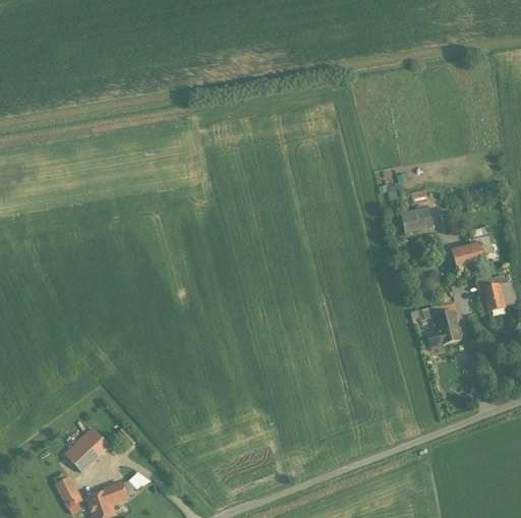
[(387,185),(389,198),(402,196),(400,183),(387,185)]
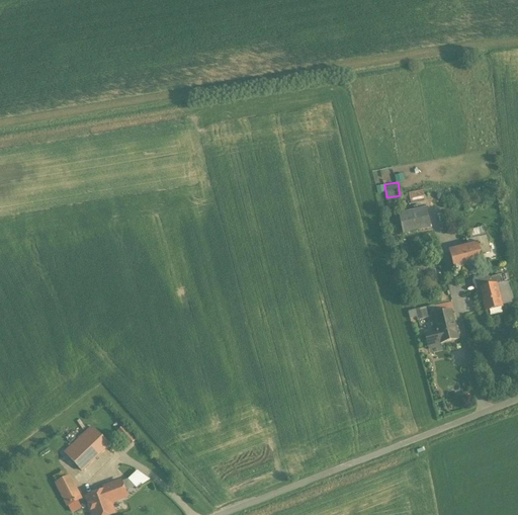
[(408,190),(411,201),(426,197),(423,186),(408,190)]
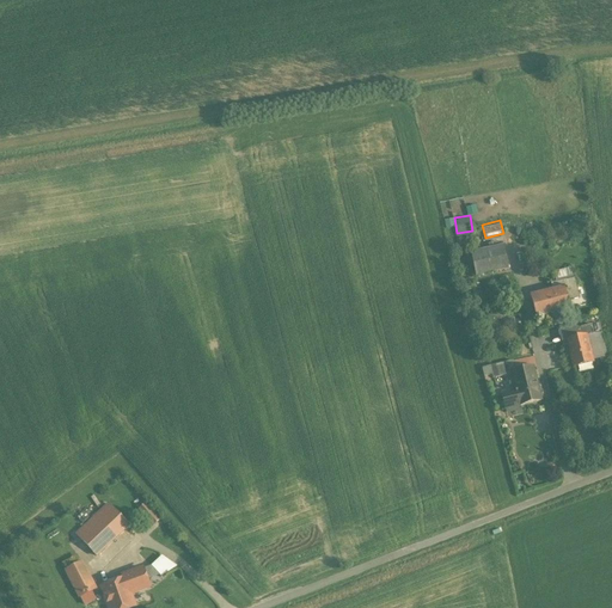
[(522,235),(508,240),(510,250),(526,246),(522,235)]
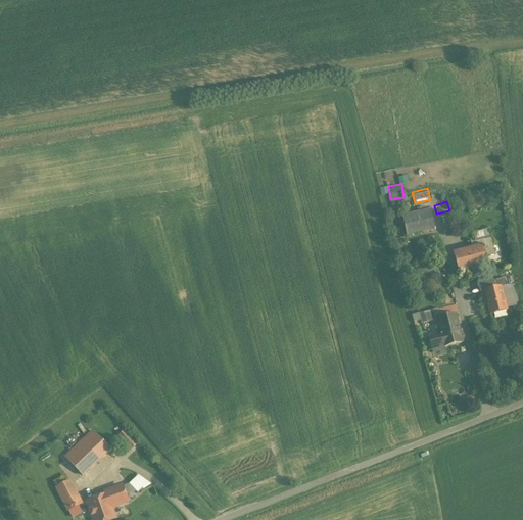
[(430,208),(401,215),(406,233),(434,227),(430,208)]
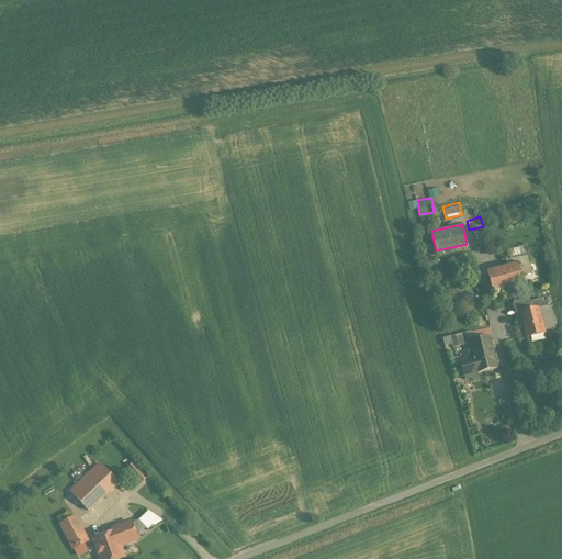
[(510,255),(526,252),(524,244),(509,247),(510,255)]
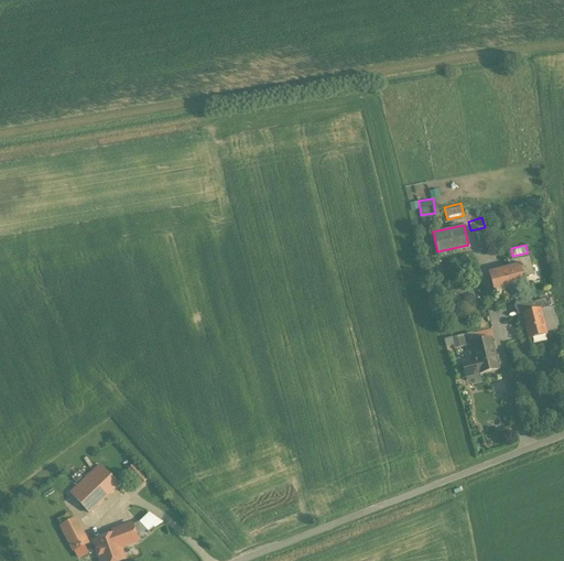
[(521,256),(507,260),(509,267),(519,263),(520,266),(523,266),(521,256)]
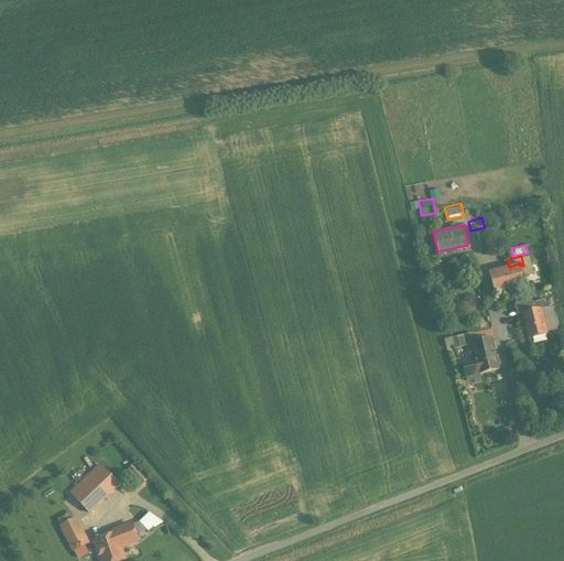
[(509,267),(489,271),(494,290),(524,282),(520,266),(519,263),(509,267)]
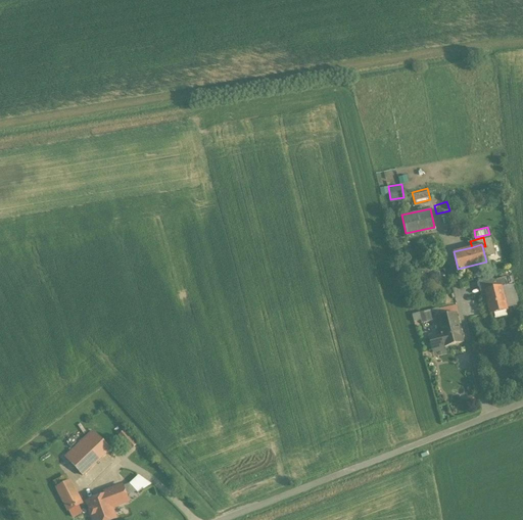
[(503,277),(491,279),(493,286),(501,285),(505,284),(503,277)]
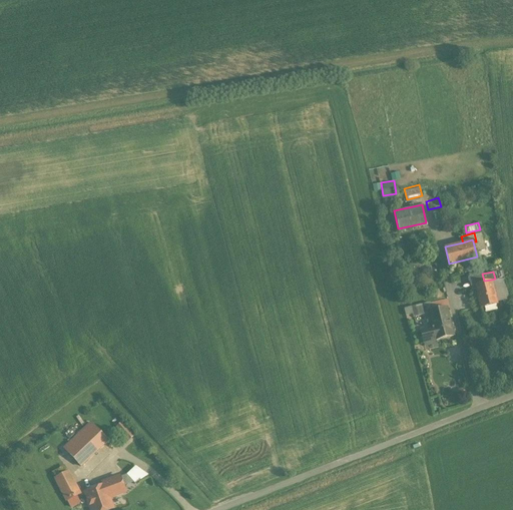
[(484,281),(475,284),(478,297),(480,306),(496,302),(491,280),(484,281)]
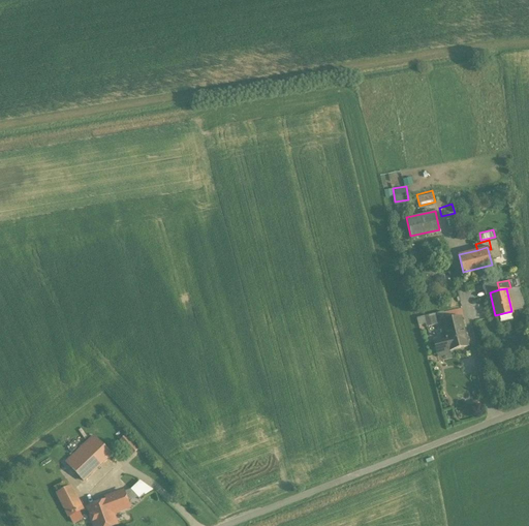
[(442,309),(422,314),(426,326),(442,320),(442,319),(445,318),(442,309)]
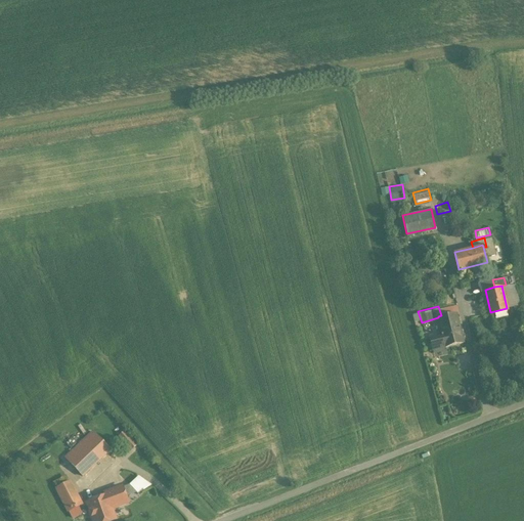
[(441,315),(438,316),(438,317),(442,332),(429,335),(432,346),(444,343),(445,344),(463,340),(455,312),(441,315)]
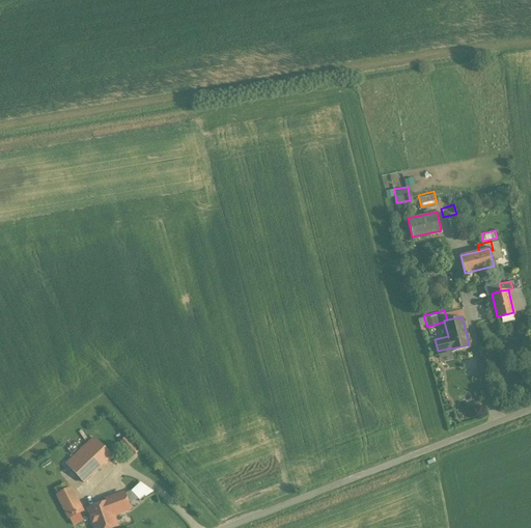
[(94,435),(66,462),(83,480),(98,467),(111,453),(94,435)]
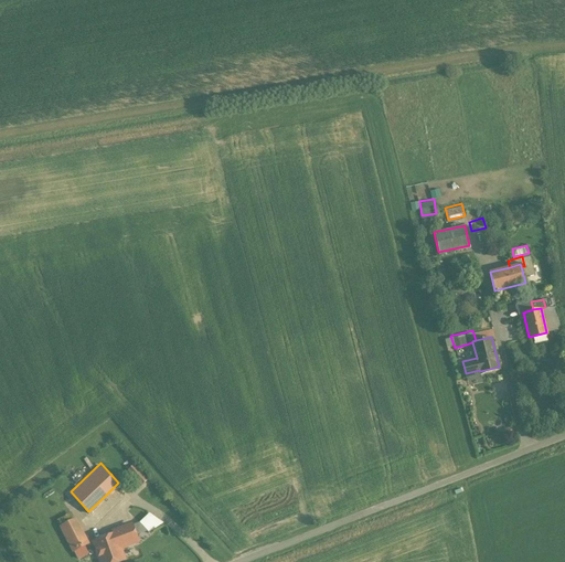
[(147,478),(138,468),(132,473),(141,483),(147,478)]
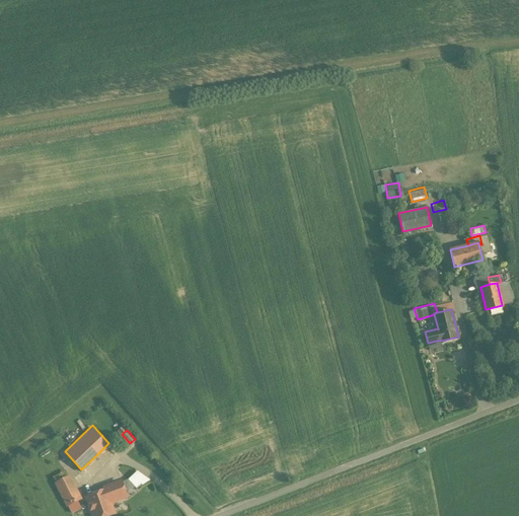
[(69,474),(56,482),(67,504),(80,497),(69,474)]
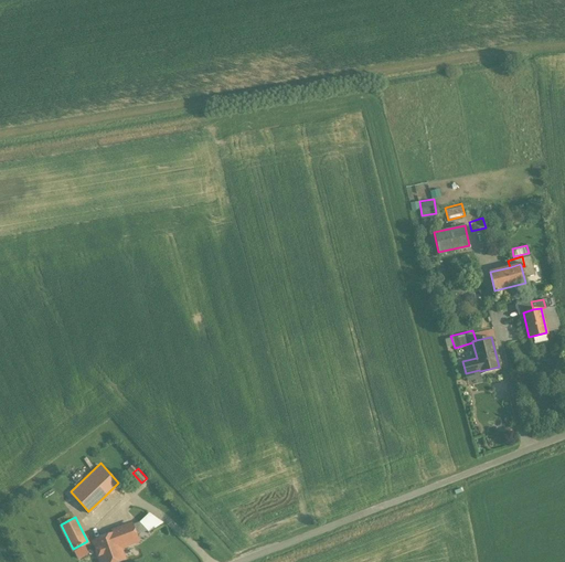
[(139,521),(131,523),(136,533),(147,529),(148,530),(149,530),(140,520),(139,521)]
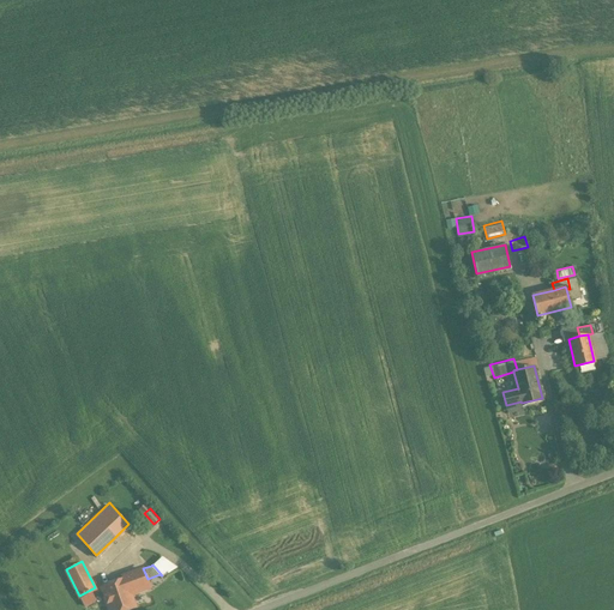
[(124,578),(102,585),(110,609),(120,609),(134,605),(130,592),(150,585),(148,579),(143,568),(143,567),(122,574),(124,578)]
